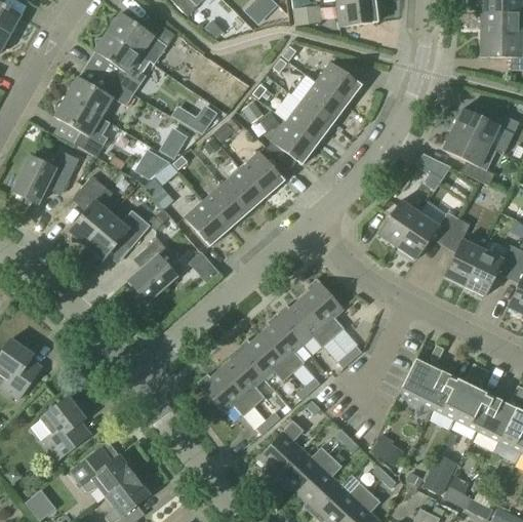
[(0,0),(0,29),(10,35),(13,29),(22,27),(19,18),(22,14),(0,2),(0,0)]
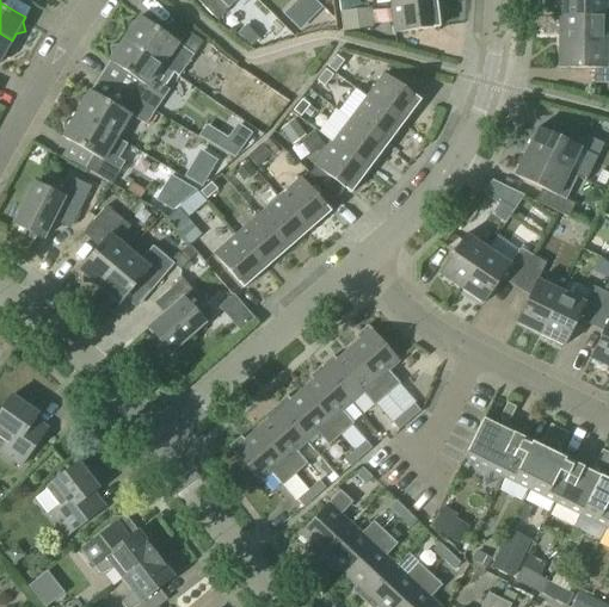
[(200,0),(217,18),(235,0),(200,0)]
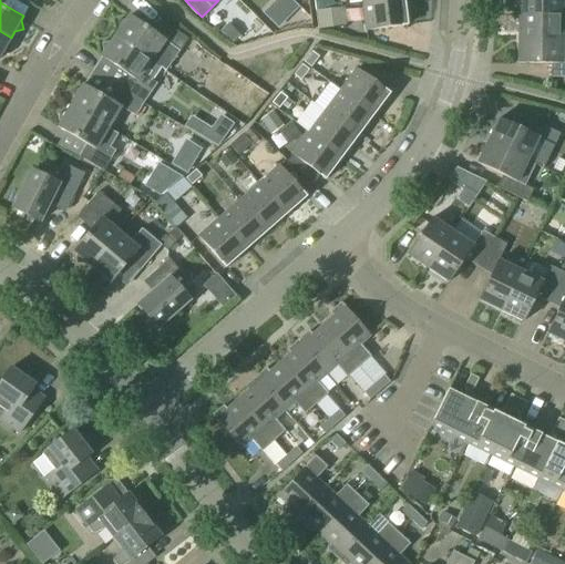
[(276,0),(275,1),(289,16),(299,6),(294,0),(276,0)]
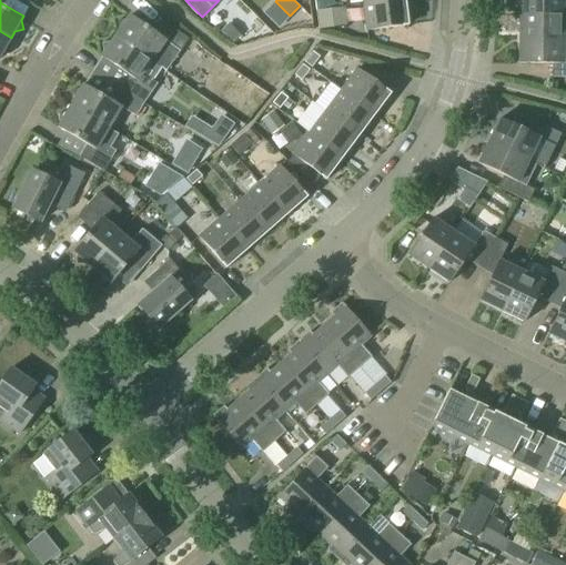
[(380,0),(364,2),(367,29),(410,23),(406,0),(380,0)]
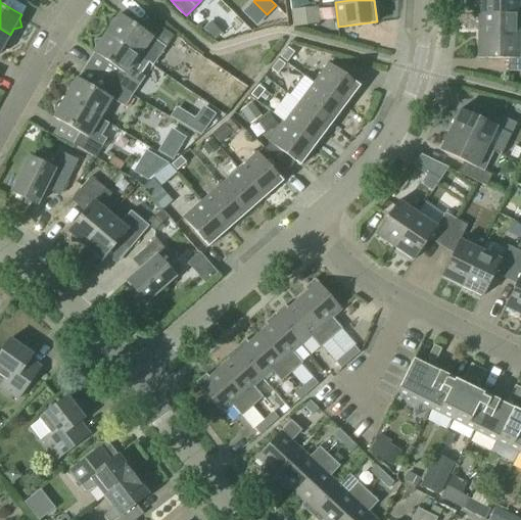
[(478,0),(478,11),(520,12),(520,4),(520,0),(478,0)]
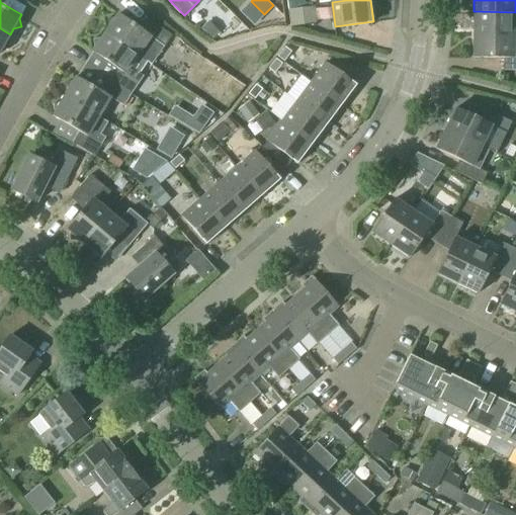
[(314,7),(289,10),(291,23),(315,20),(314,7)]
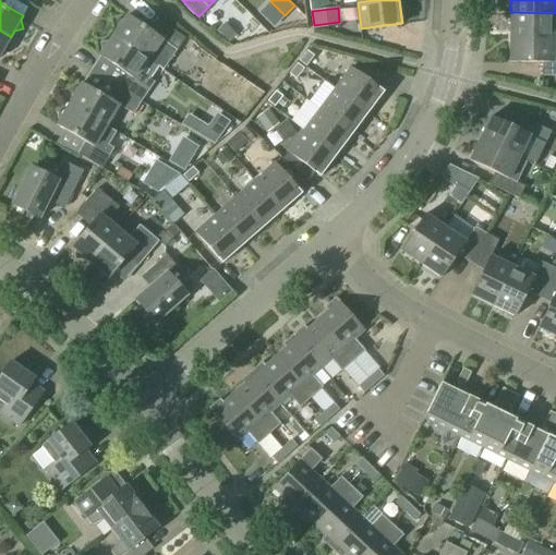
[(510,36),(555,36),(555,26),(554,26),(555,13),(510,12),(510,36)]
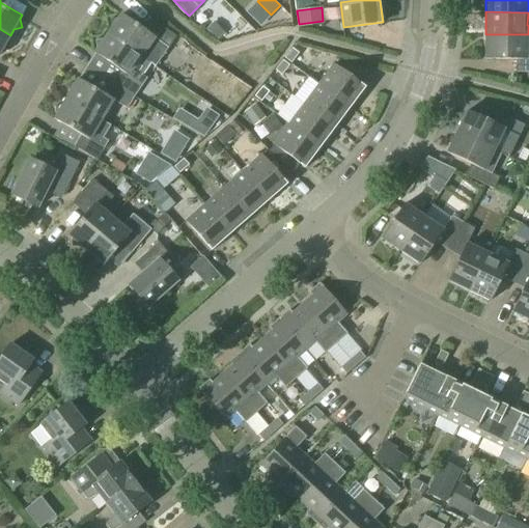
[(108,32),(142,55),(150,45),(164,54),(177,34),(155,20),(147,30),(121,12),(119,17),(111,18),(112,27),(108,32)]
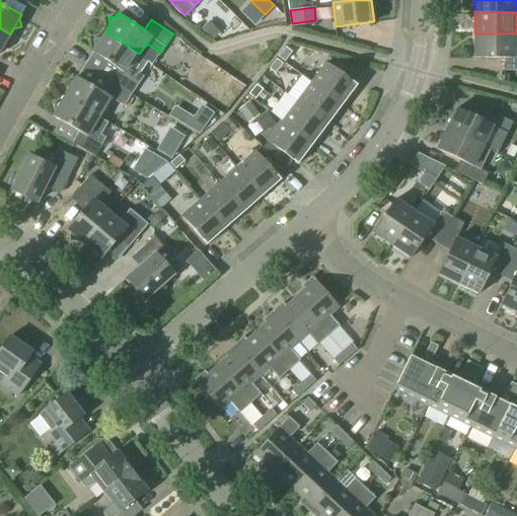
[(210,20),(203,26),(213,38),(220,30),(210,20)]
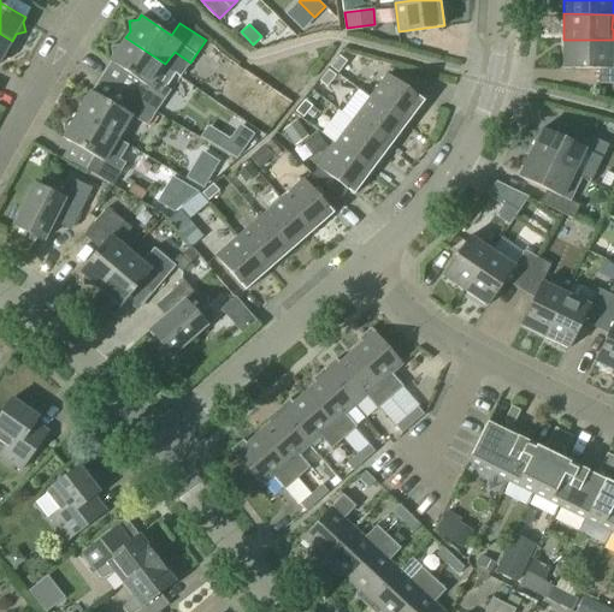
[(12,41),(0,34),(0,60),(1,59),(11,57),(9,47),(12,41)]
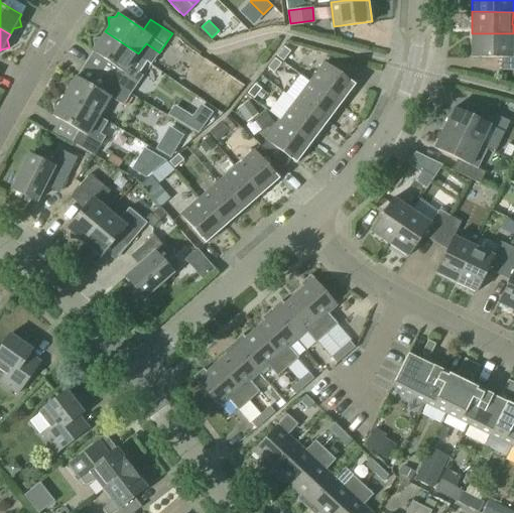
[(117,67),(110,78),(132,92),(139,81),(142,77),(138,75),(148,60),(138,53),(105,31),(102,36),(94,37),(95,46),(93,49),(117,67)]
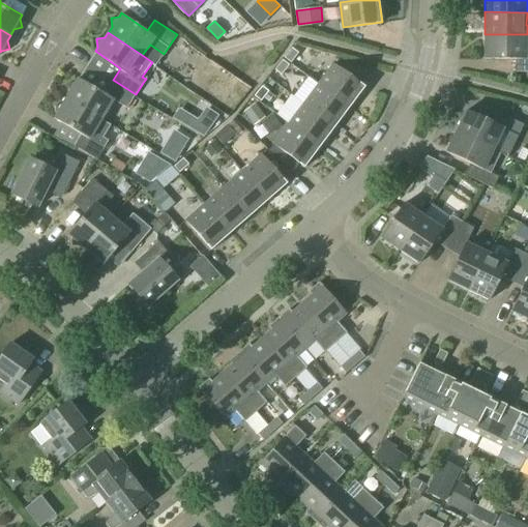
[(527,34),(485,34),(485,57),(516,57),(516,69),(527,69),(527,34)]
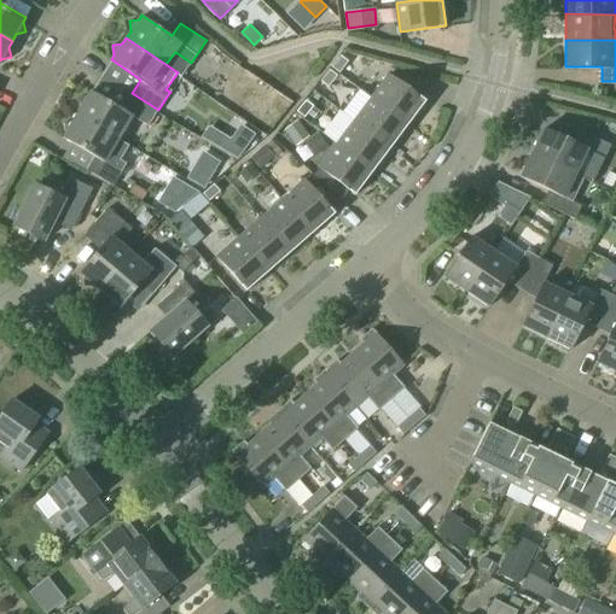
[(332,65),(340,71),(348,59),(341,53),(332,65)]
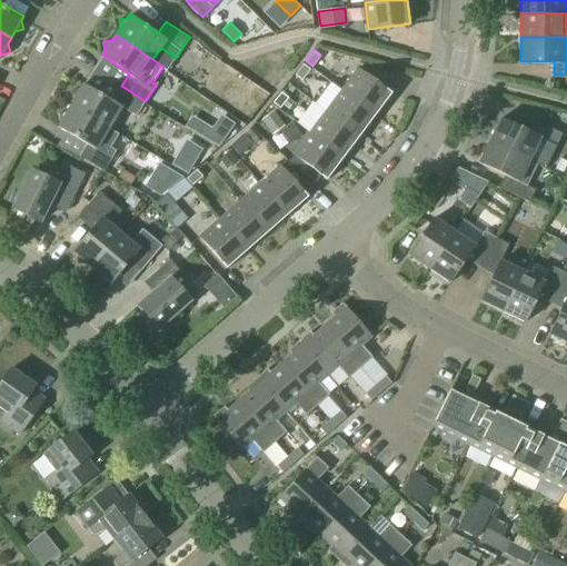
[(336,77),(346,63),(332,52),(321,66),(336,77)]
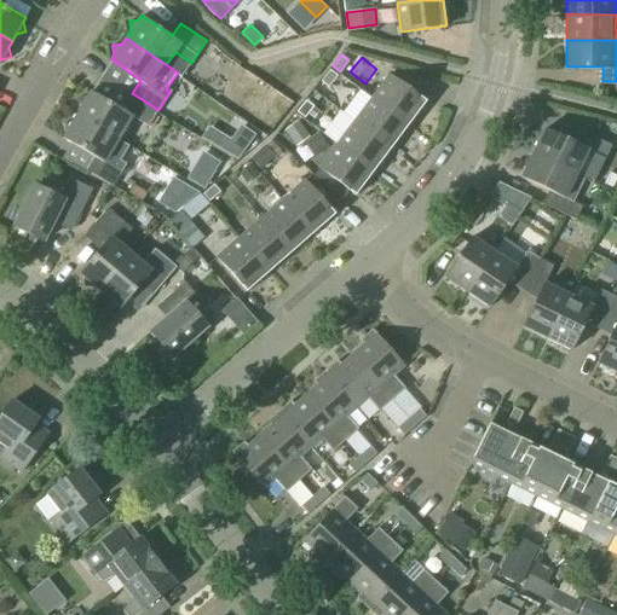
[(330,68),(322,79),(329,85),(339,74),(330,68)]
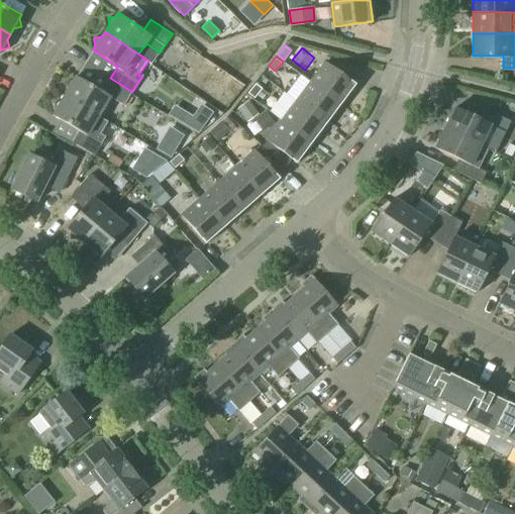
[(326,61),(311,80),(342,103),(356,83),(326,61)]
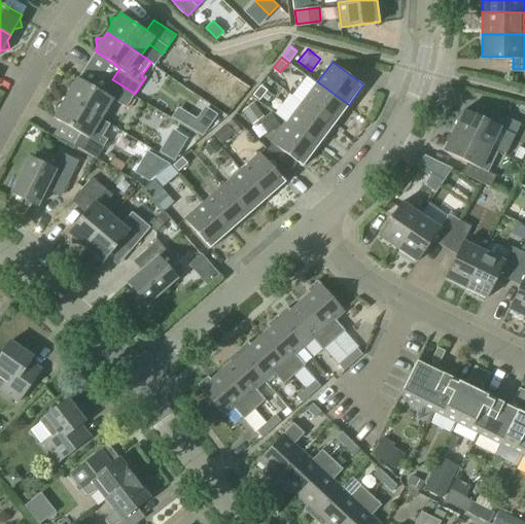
[(69,92),(66,97),(101,117),(112,98),(127,106),(135,94),(112,79),(90,65),(80,78),(77,77),(75,80),(67,82),(69,92)]
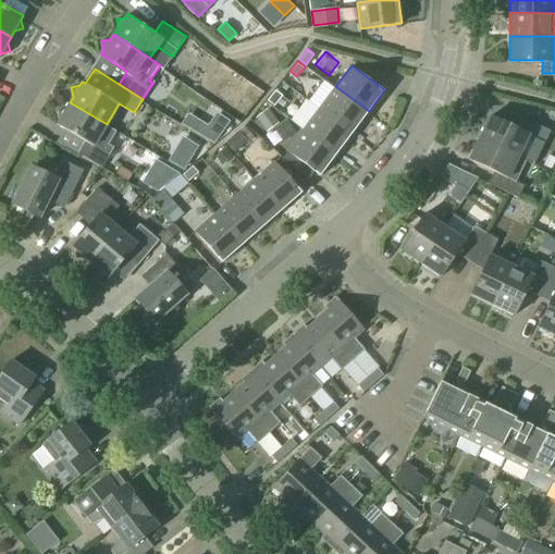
[(335,86),(320,108),(353,132),(369,111),(335,86)]
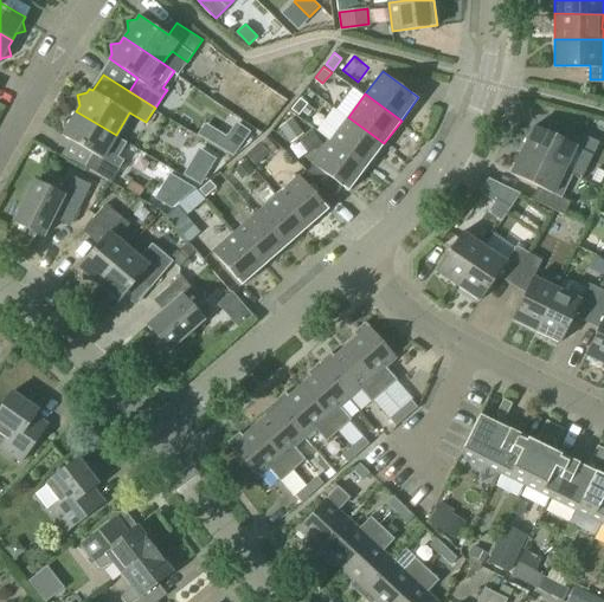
[(299,114),(307,103),(300,97),(291,108),(299,114)]
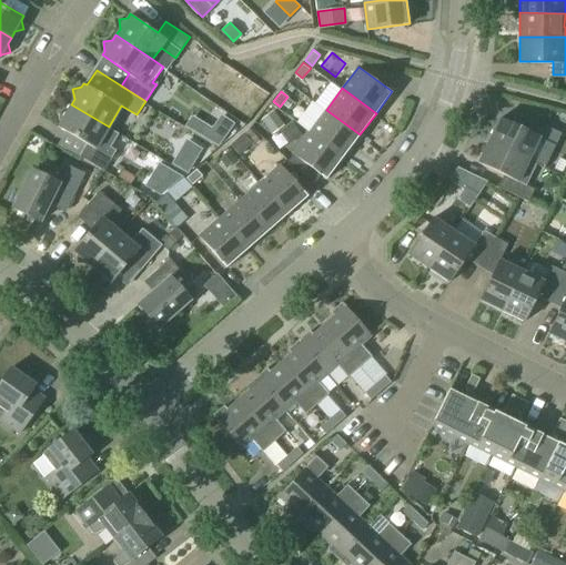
[(87,142),(79,155),(104,170),(117,150),(111,147),(119,132),(109,127),(71,104),(68,110),(59,112),(61,122),(59,125),(87,142)]
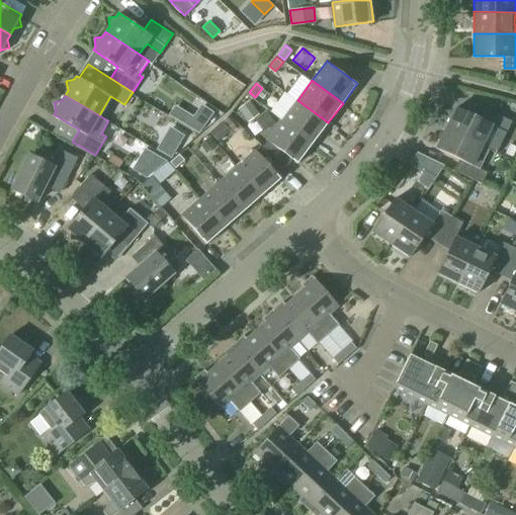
[(297,100),(282,119),(313,143),(328,122),(297,100)]
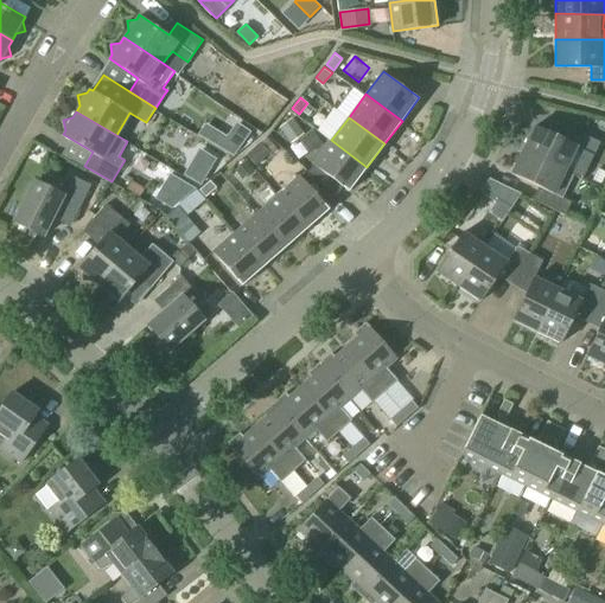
[(282,129),(293,143),(305,135),(294,120),(282,129)]
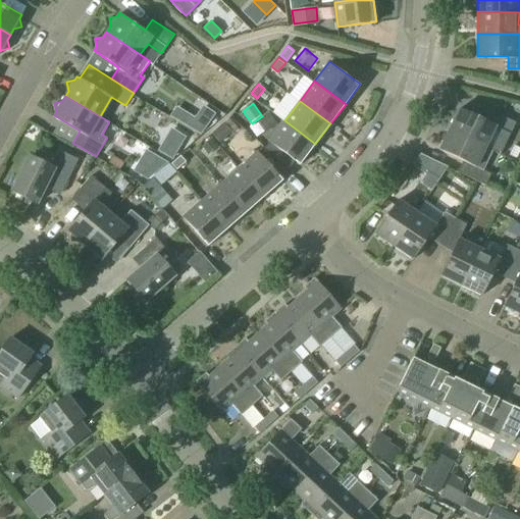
[(204,105),(199,113),(210,121),(215,113),(204,105)]
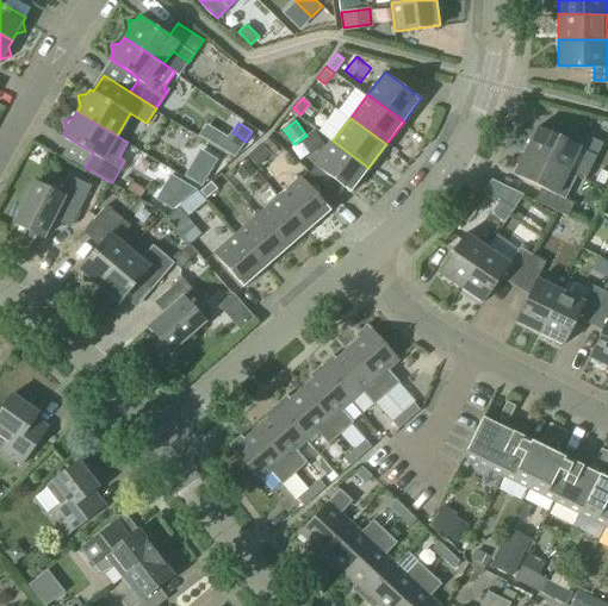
[(526,149),(569,169),(576,156),(593,164),(605,142),(576,127),(570,141),(538,125),(526,149)]
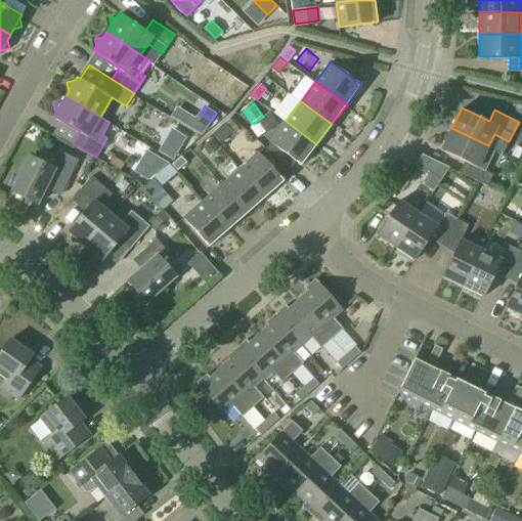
[(260,123),(268,134),(279,126),(271,115),(260,123)]
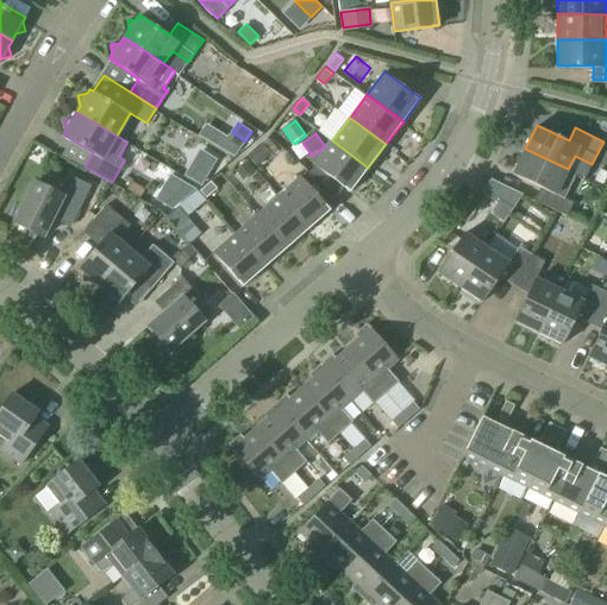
[(368,168),(332,140),(315,164),(351,190),(368,168)]
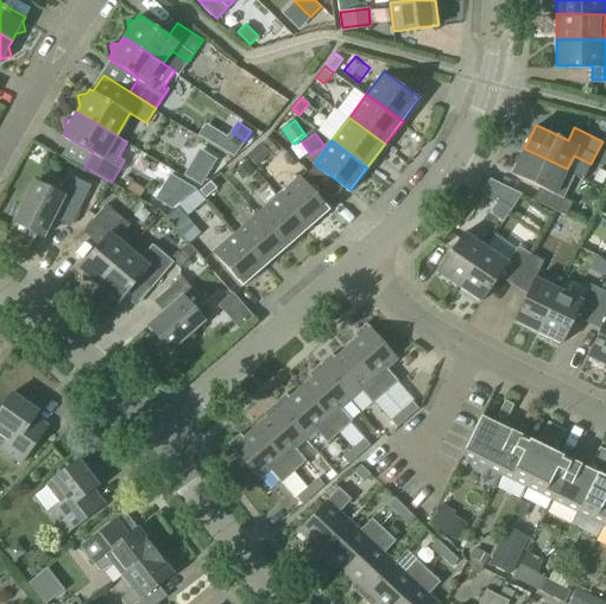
[(272,156),(260,142),(247,153),(259,166),(272,156)]
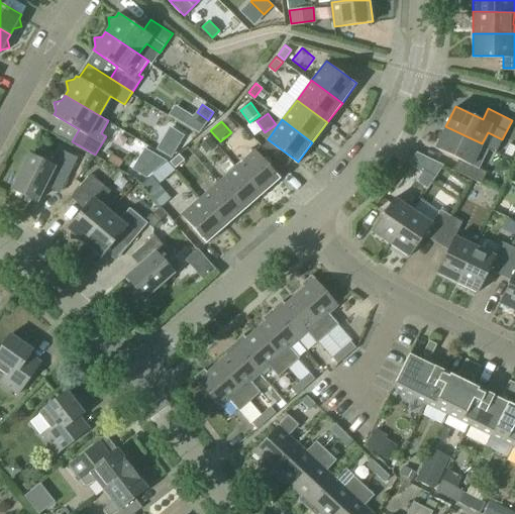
[(482,143),(445,126),(436,146),(464,160),(457,171),(482,182),(487,171),(473,164),(482,143)]
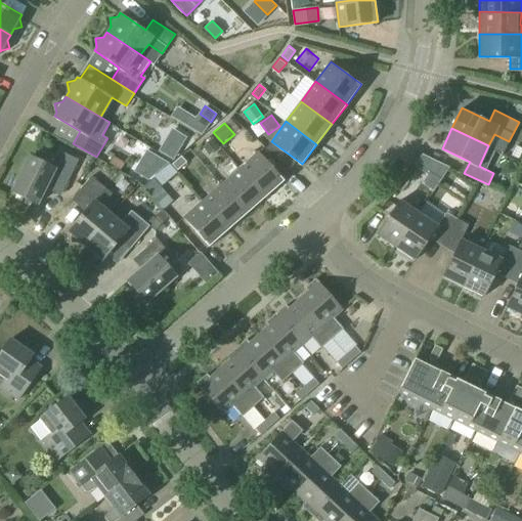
[(122,144),(137,153),(145,139),(131,130),(122,144)]
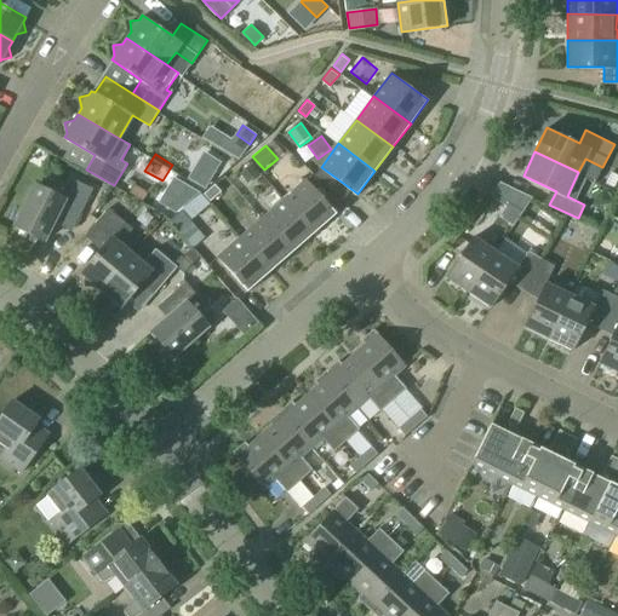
[(242,176),(250,184),(258,177),(251,168),(242,176)]
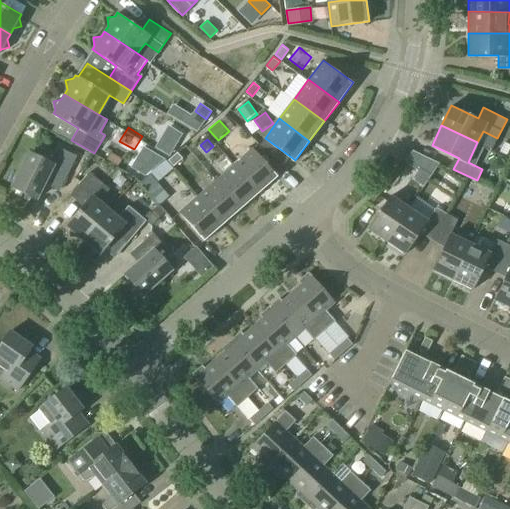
[(12,187),(36,199),(46,178),(62,186),(77,155),(61,147),(53,163),(30,151),(20,172),(13,175),(15,182),(12,187)]
